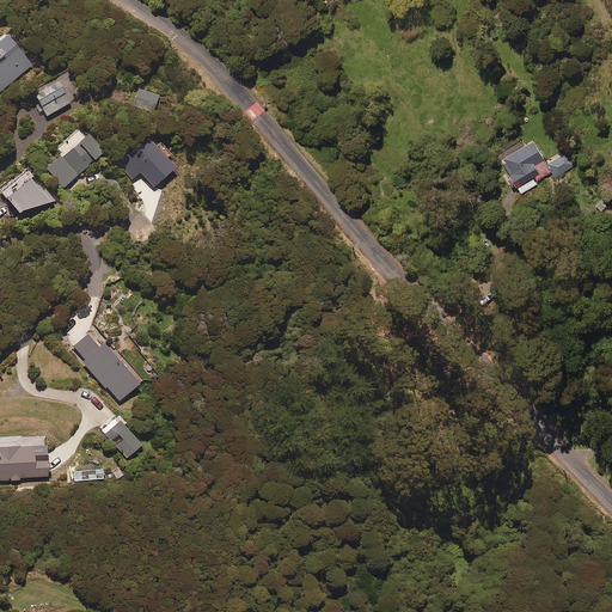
[(0,91),(32,65),(6,34),(0,38),(0,91)]
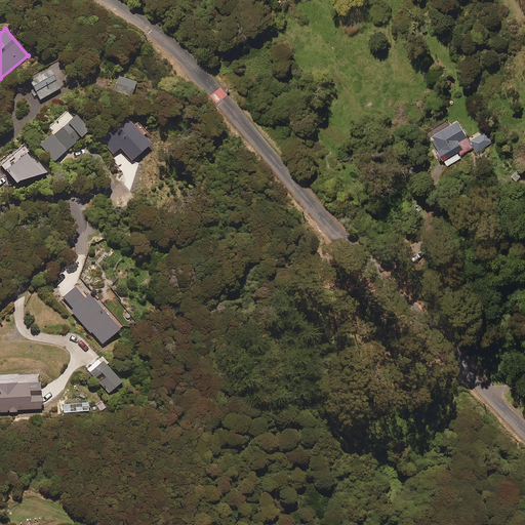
[(48,69),(40,73),(29,80),(40,99),(59,88),(48,69)]
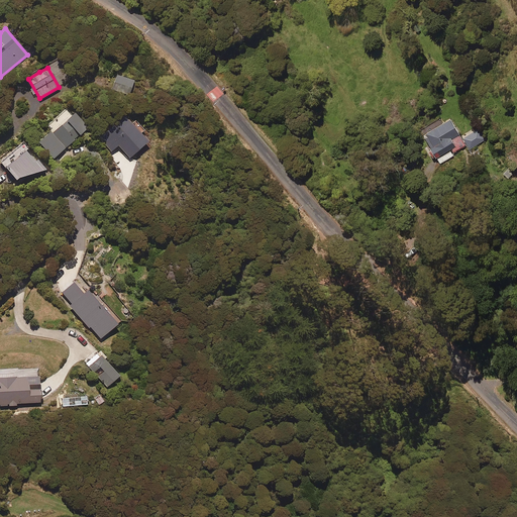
[(133,80),(116,75),(112,89),(129,94),(133,80)]
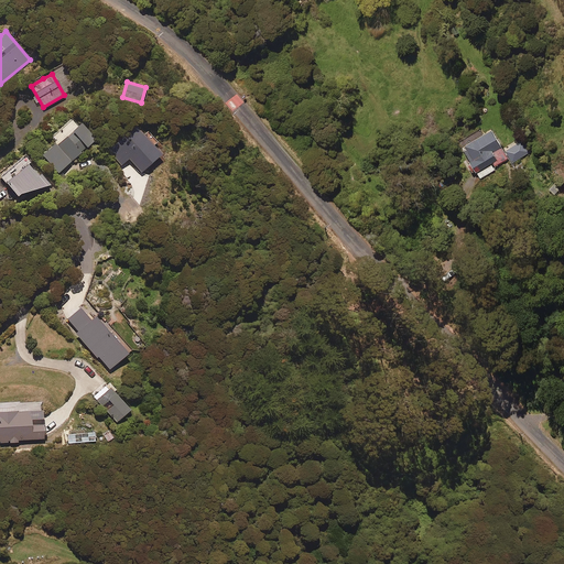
[(95,139),(74,116),(51,137),(56,143),(43,155),(57,172),(95,139)]
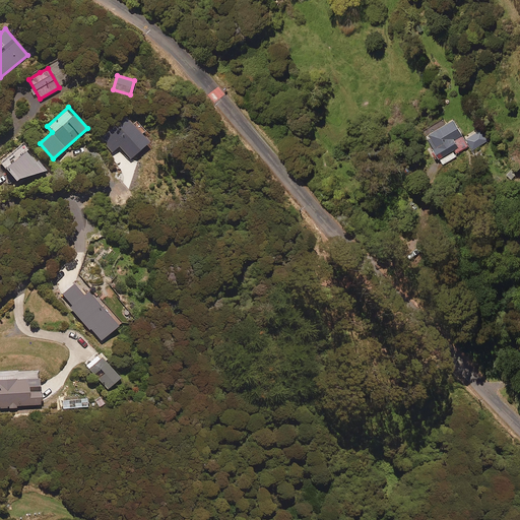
[(427,134),(435,149),(431,151),(439,166),(443,164),(456,156),(455,153),(468,145),(470,148),(488,139),(480,126),(463,135),(454,119),(427,134)]
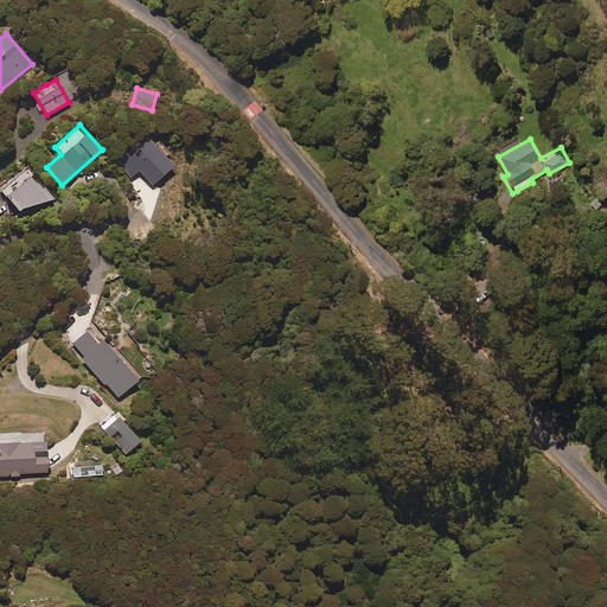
[(0,192),(19,213),(50,204),(55,199),(26,167),(0,189),(0,192)]
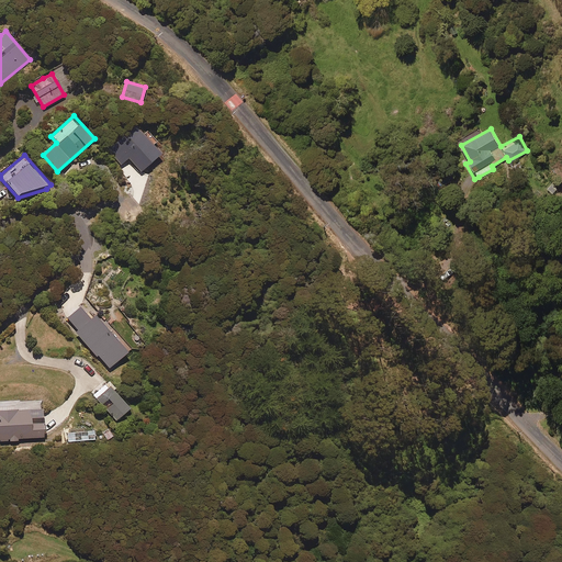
[(93,318),(82,306),(69,317),(79,328),(77,330),(110,368),(130,350),(98,314),(93,318)]
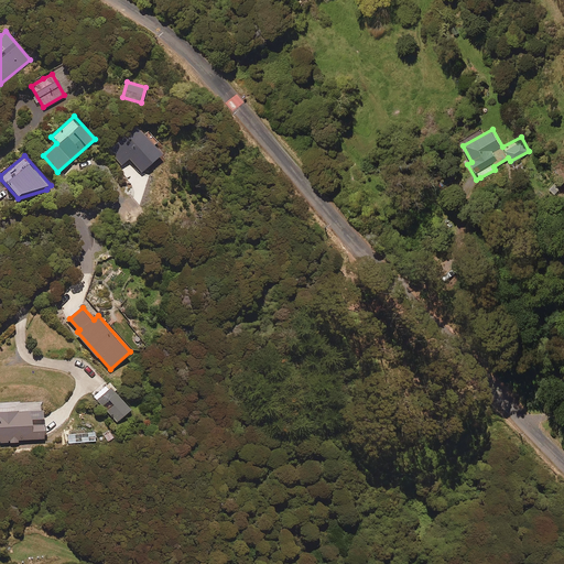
[(91,393),(94,397),(117,422),(130,410),(115,392),(117,390),(107,379),(91,393)]
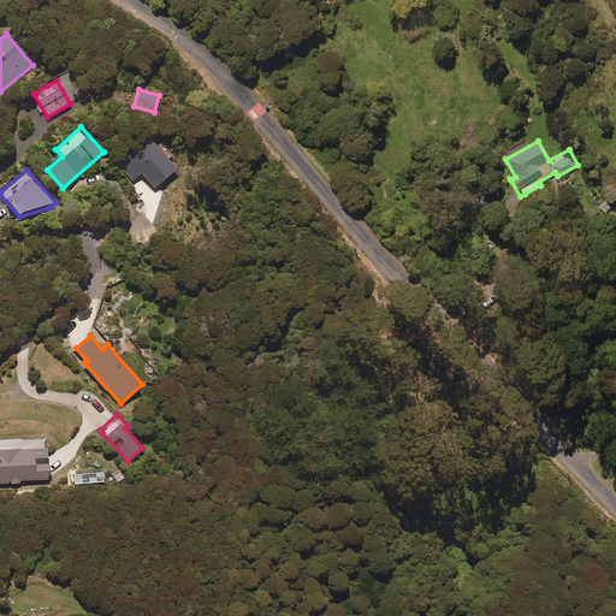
[(46,480),(46,437),(39,437),(39,443),(29,444),(29,450),(0,449),(0,483),(19,483),(19,480),(46,480)]
